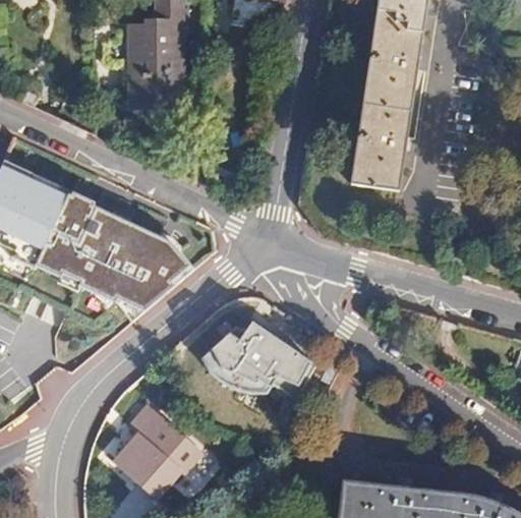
[(234,0),(232,13),(282,22),(285,0),(234,0)]
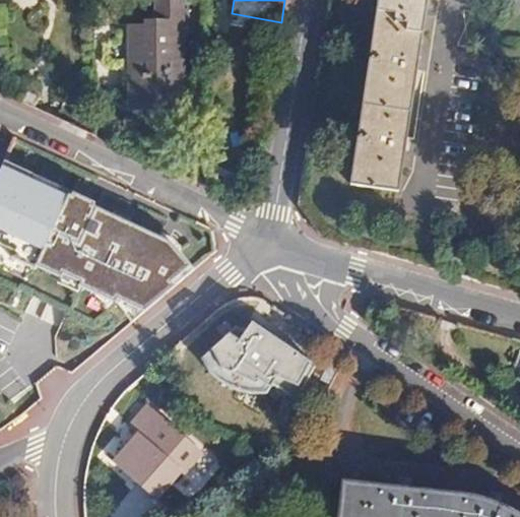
[(377,0),(349,182),(395,189),(425,0),(377,0)]
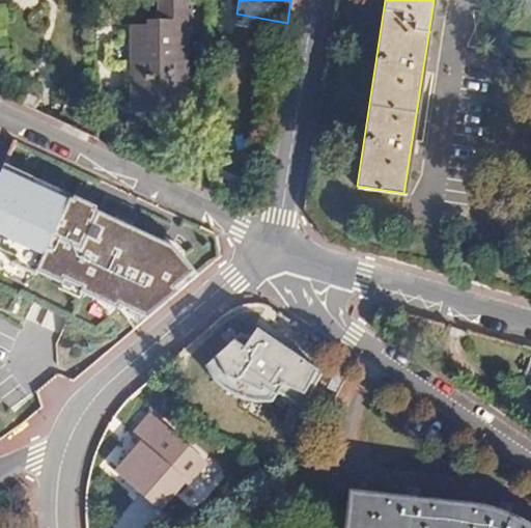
[(141,49),(133,49),(133,108),(186,108),(186,15),(163,16),(163,27),(141,27),(141,49)]
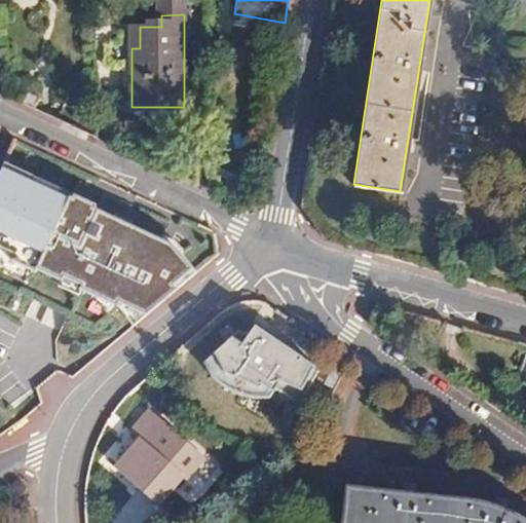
[(184,248),(8,169),(0,188),(0,241),(7,246),(13,232),(64,255),(55,273),(154,318),(205,273),(184,248)]
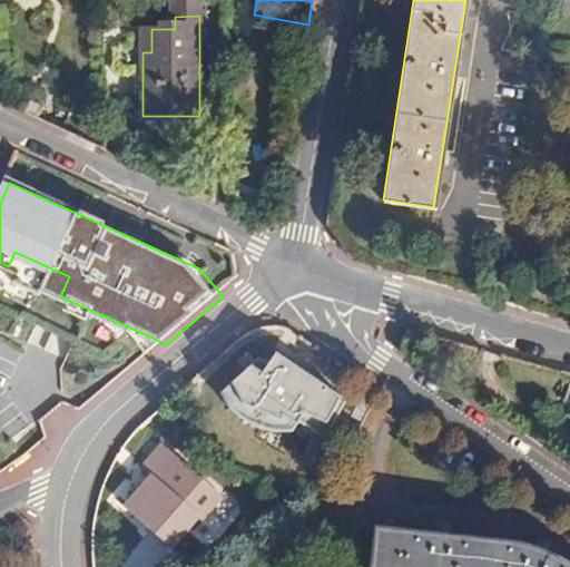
[(357,390),(287,343),(277,363),(266,354),(232,382),(235,390),(239,399),(252,407),(264,416),(282,426),(303,428),(320,404),(343,417),(357,390)]
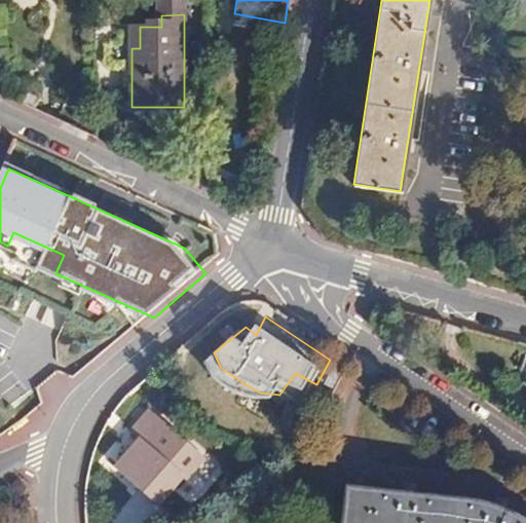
[(132,430),(141,439),(116,467),(157,502),(181,476),(184,478),(203,456),(150,409),(132,430)]
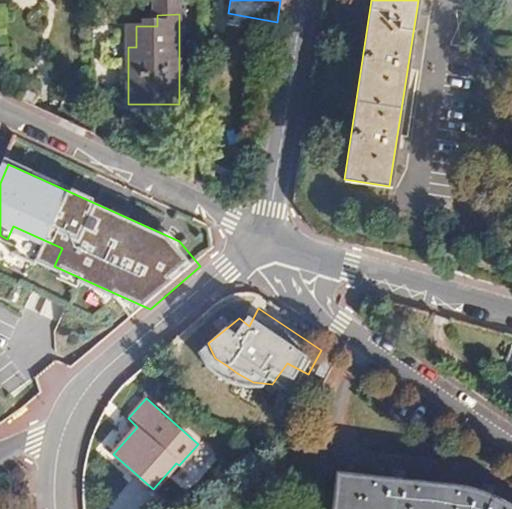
[(507,508),(495,503),(489,501),(490,498),(480,494),(479,498),(464,494),(402,485),(402,481),(393,480),(393,484),(338,475),(333,508),(507,508)]
